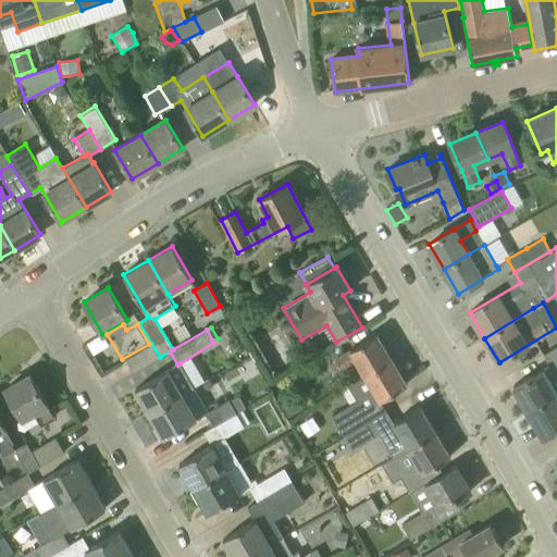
[(376,334),(335,359),(341,369),(357,360),(366,375),(392,359),(376,334)]
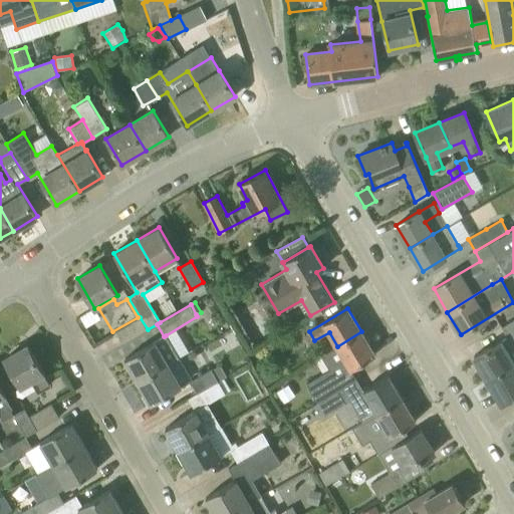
[(122,343),(148,329),(140,317),(115,331),(122,343)]
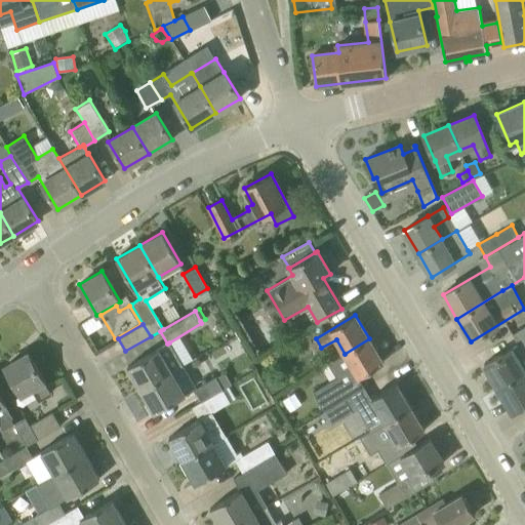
[(498,389),(524,372),(524,326),(512,334),(518,345),(512,349),(511,349),(484,364),(484,365),(486,364),(491,373),(490,374),(498,389)]
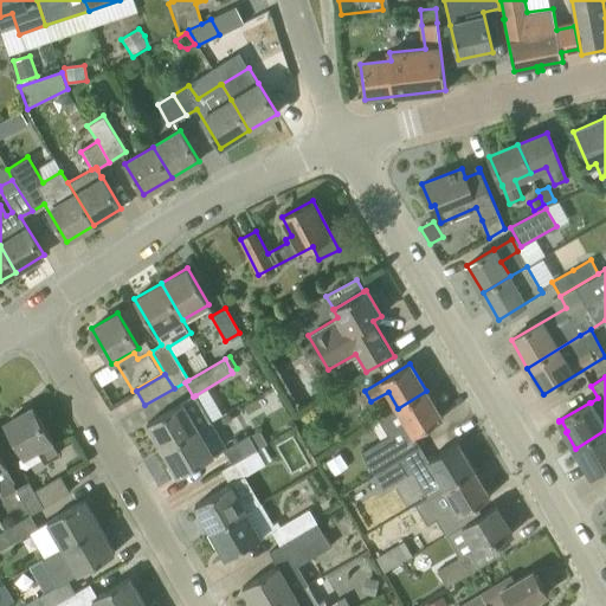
[(360,451),(375,476),(399,461),(412,453),(405,440),(443,418),(426,391),(398,408),(379,419),(387,436),(360,451)]
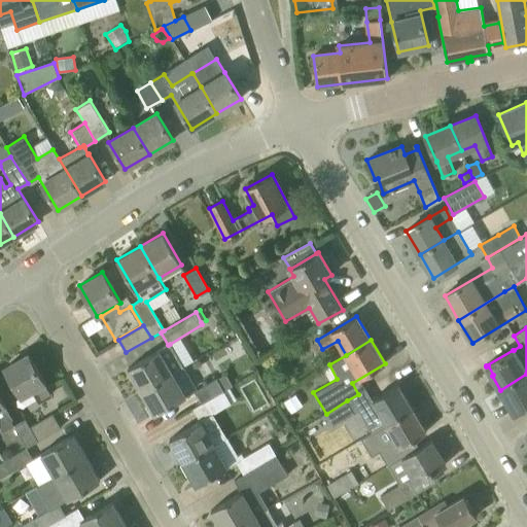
[(173,349),(170,344),(168,345),(128,369),(141,391),(173,373),(183,366),(173,349)]
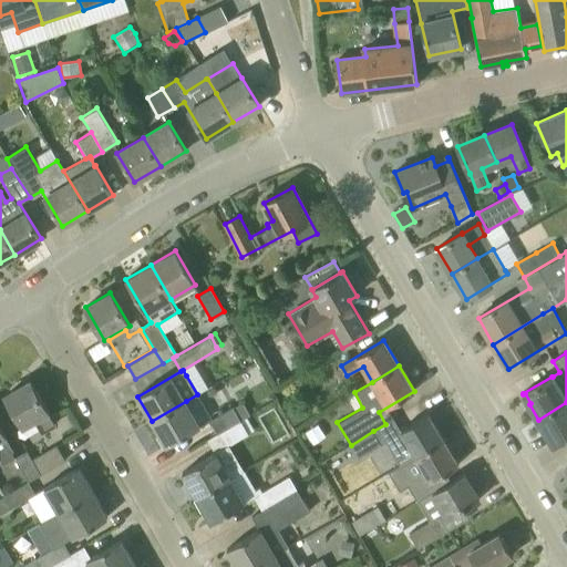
[(34,419),(42,432),(55,424),(30,381),(4,395),(22,426),(34,419)]
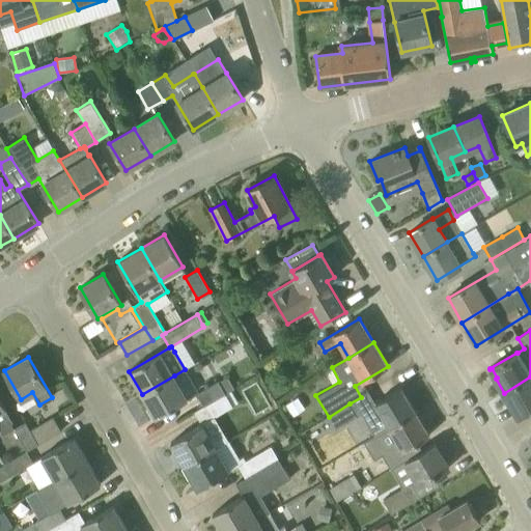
[(156,417),(188,398),(174,375),(142,394),(156,417)]
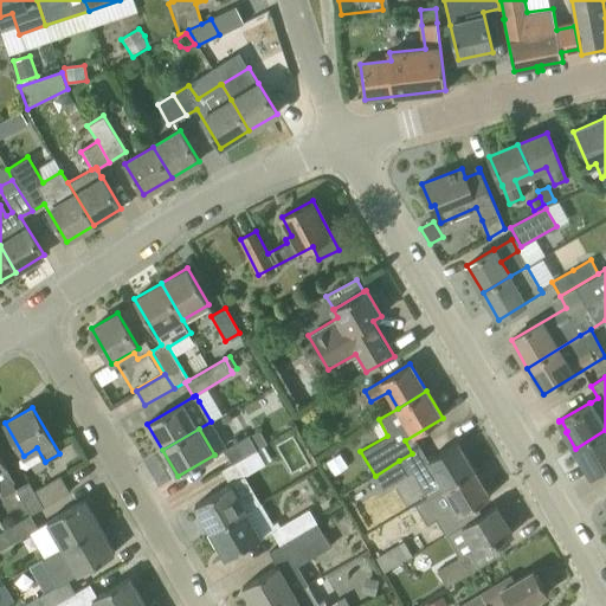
[(259,430),(249,436),(257,449),(266,443),(259,430)]
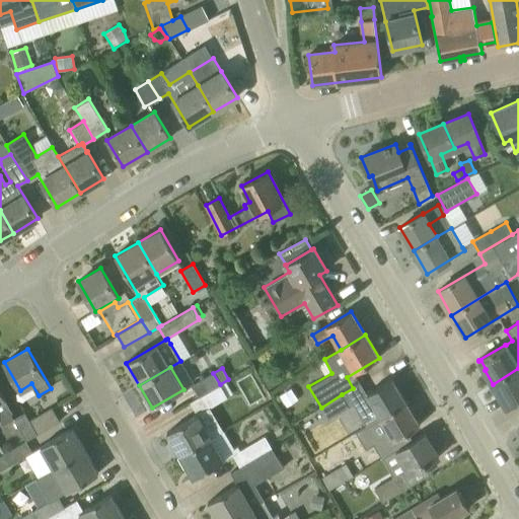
[(518,368),(493,384),(501,397),(502,396),(507,405),(506,406),(507,408),(518,399),(518,368)]
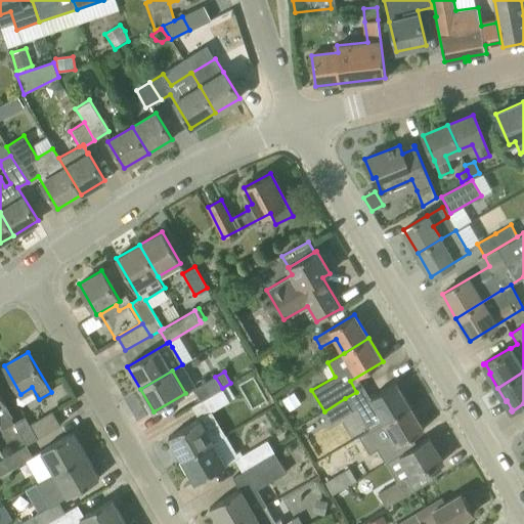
[(276,374),(264,381),(270,393),(284,386),(276,374)]
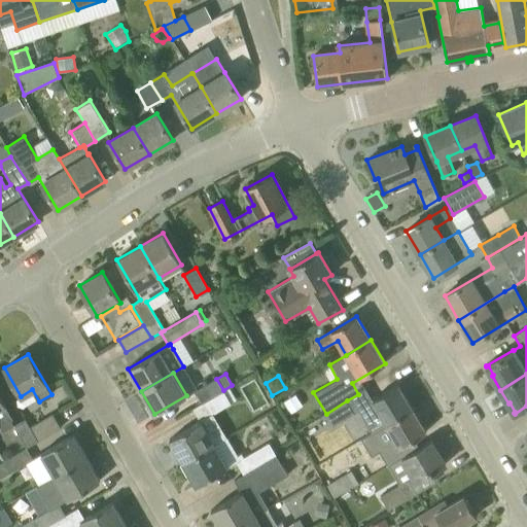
[(223,391),(223,390),(216,379),(216,378),(195,390),(202,403),(223,391)]
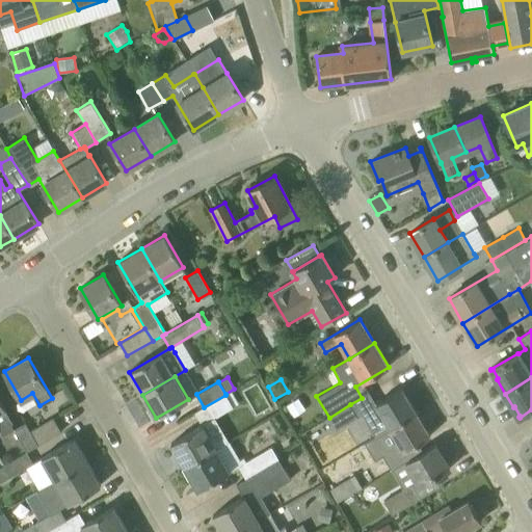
[(376,403),(361,413),(375,436),(390,427),(416,413),(401,389),(376,403)]
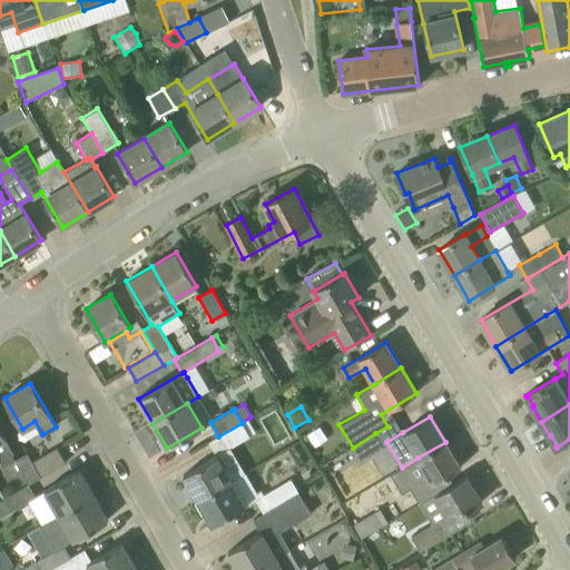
[(375,433),(353,448),(361,461),(383,446),(382,444),(386,442),(403,432),(396,421),(387,426),(375,433)]
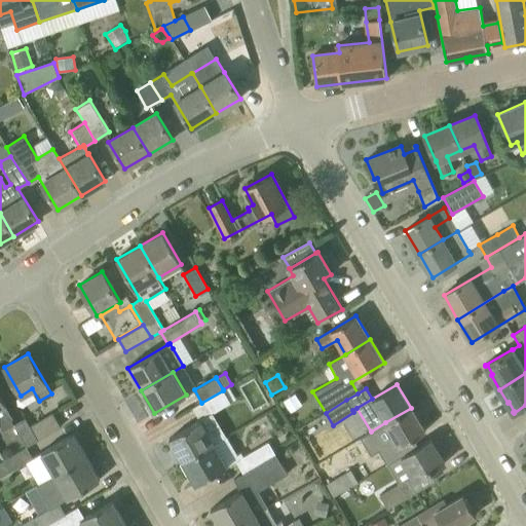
[(230,402),(223,390),(201,403),(192,408),(200,420),(230,402)]
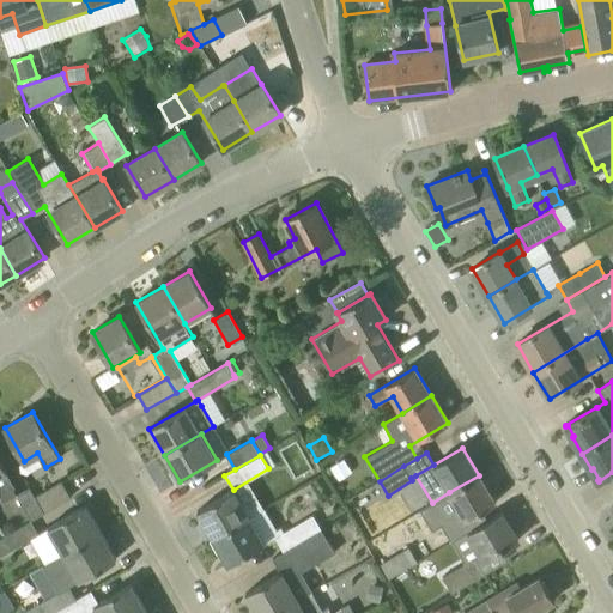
[(14,487),(5,472),(0,462),(0,496),(4,501),(16,495),(12,489),(14,487)]
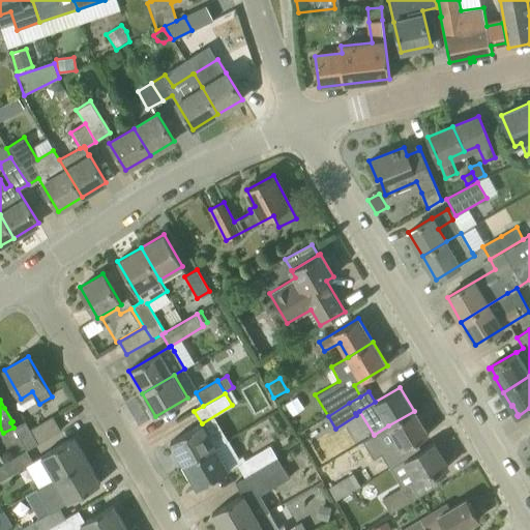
[(382,449),(388,459),(429,435),(414,411),(388,425),(398,440),(382,449)]
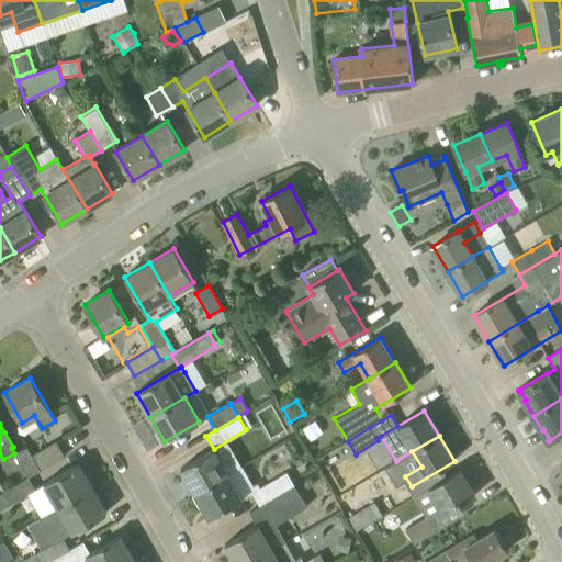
[(56,441),(32,454),(41,470),(65,457),(56,441)]
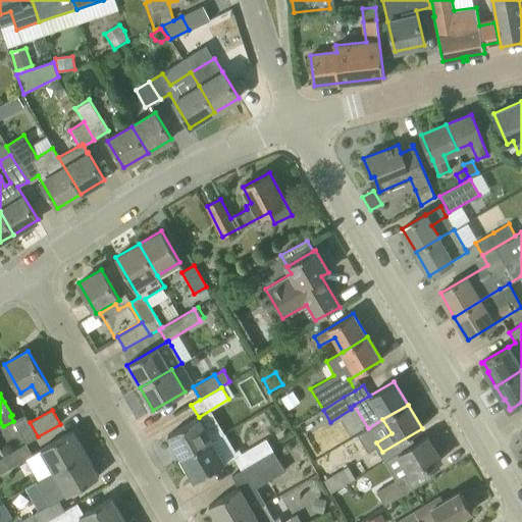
[(38,436),(30,422),(24,414),(13,421),(25,444),(38,436)]
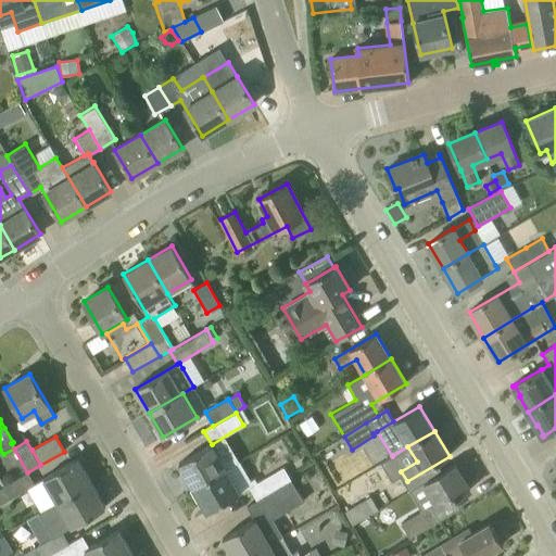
[(192,488),(226,468),(212,444),(178,464),(192,488)]
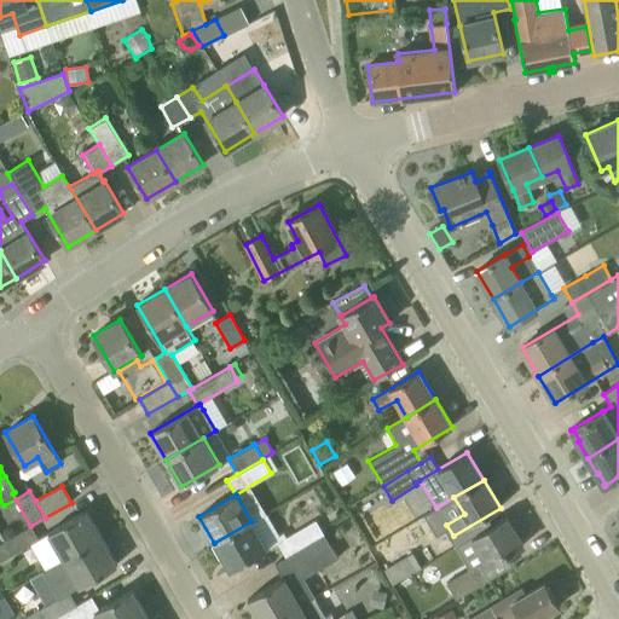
[(86,510),(48,532),(64,559),(100,537),(86,510)]
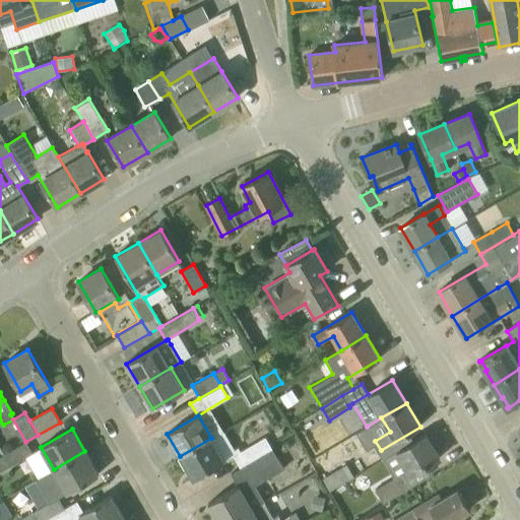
[(425,434),(397,451),(411,474),(440,458),(425,434)]
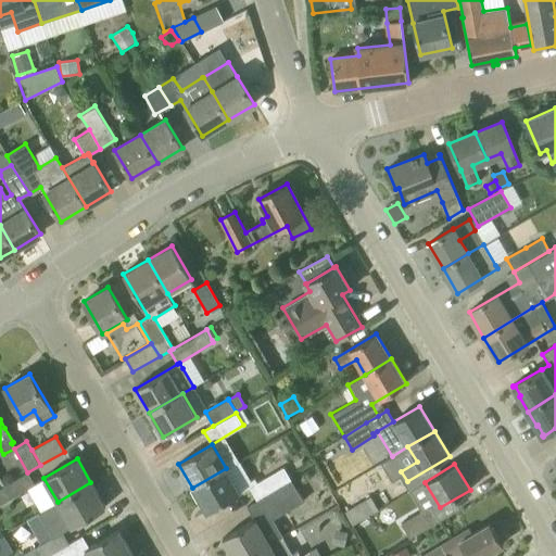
[(257,501),(292,481),(283,467),(249,487),(257,501)]
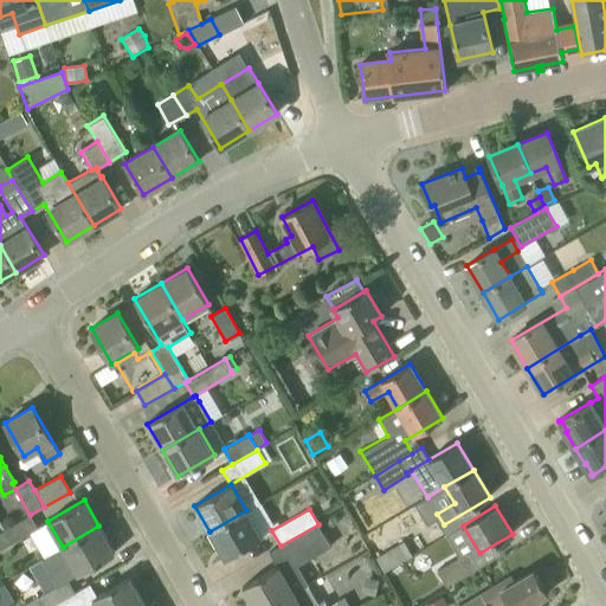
[(225,558),(262,536),(246,510),(210,532),(225,558)]
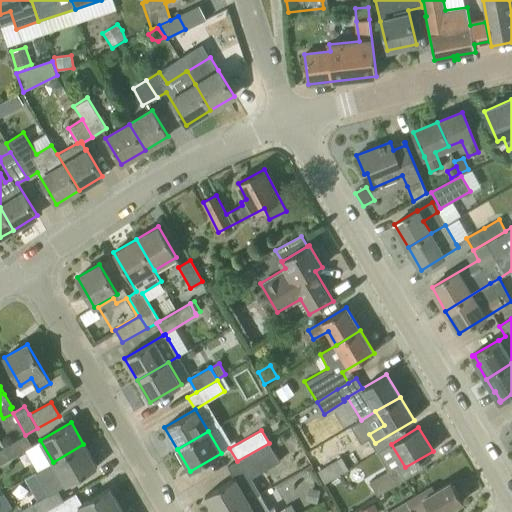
[(25,435),(0,449),(0,463),(31,446),(25,435)]
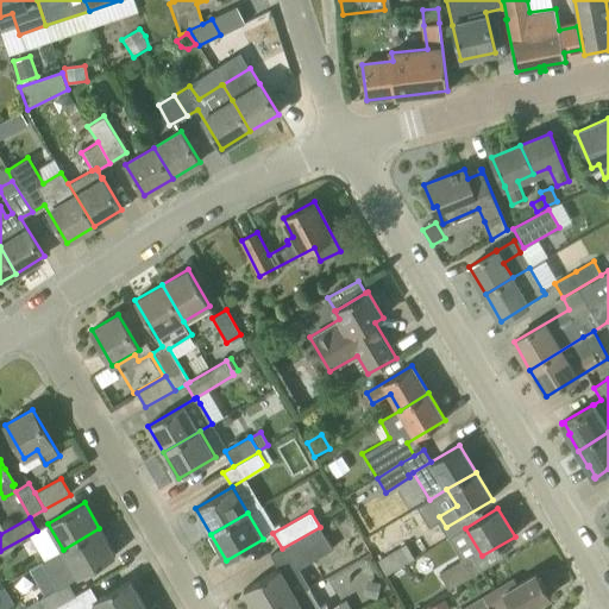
[(320,527),(282,548),(270,556),(278,570),(244,590),(253,608),(272,608),(308,588),(309,586),(299,567),(332,548),(320,527)]
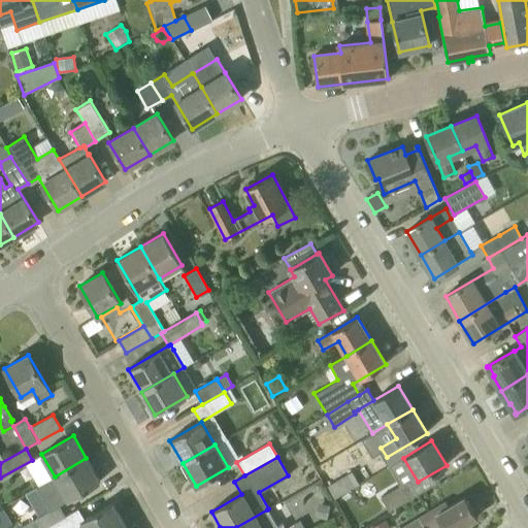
[(44,527),(65,517),(59,504),(68,499),(68,500),(100,482),(86,458),(55,476),(36,487),(50,509),(17,527),(44,527)]
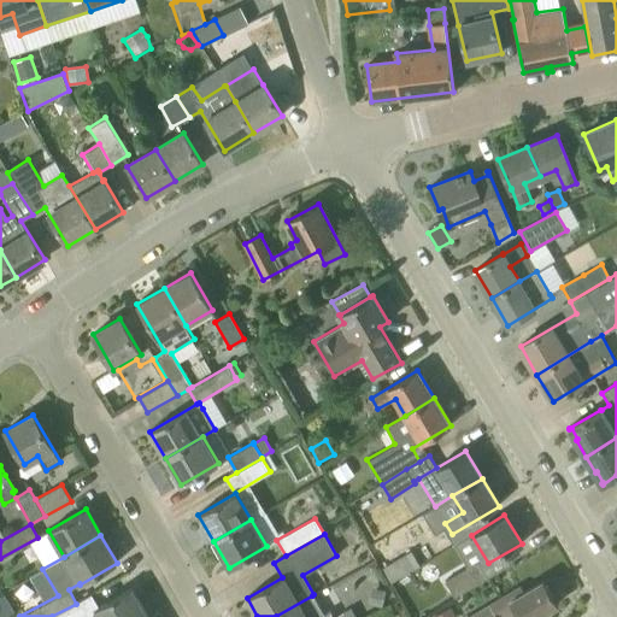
[(411,550),(382,568),(391,583),(419,565),(411,550)]
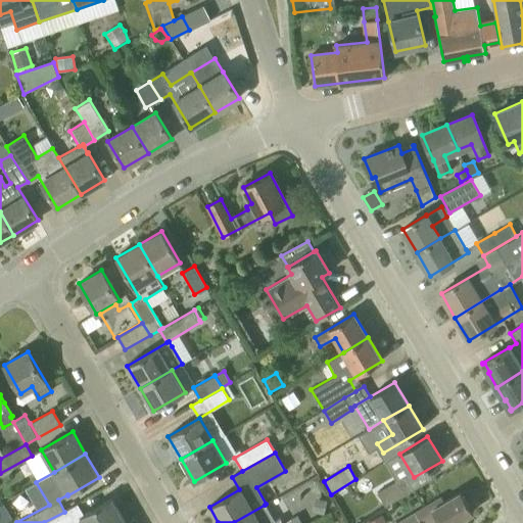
[(385,506),(414,489),(409,481),(406,475),(395,480),(376,492),(385,506)]
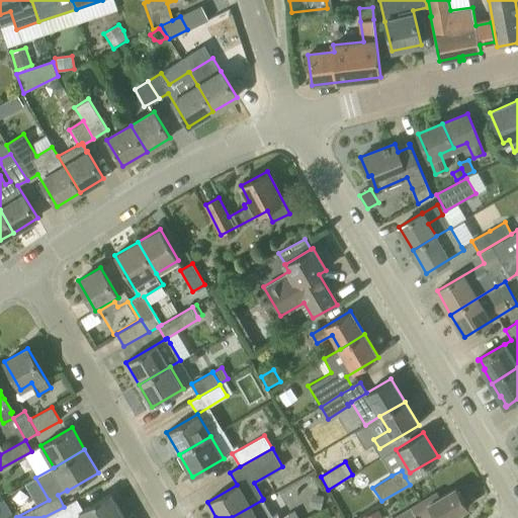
[(440,497),(437,493),(395,517),(450,517),(468,507),(456,488),(440,497)]
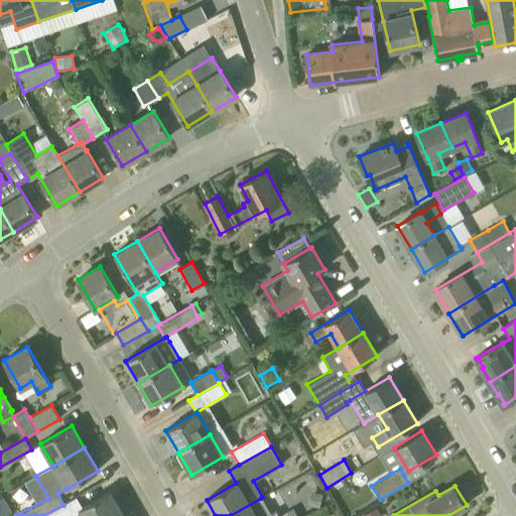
[(110,491),(83,507),(77,497),(63,505),(43,515),(119,515),(123,514),(110,491)]
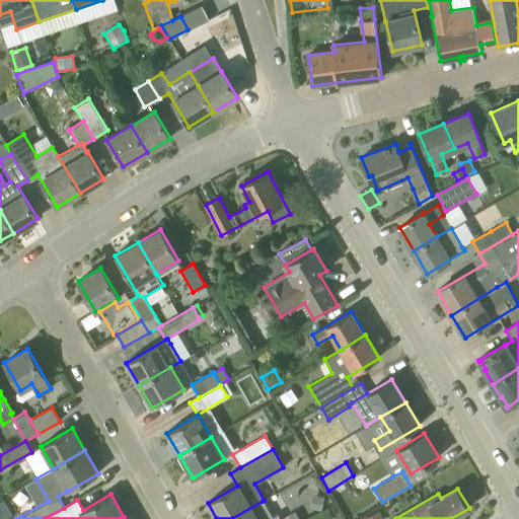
[(320,510),(324,497),(312,494),(309,508),(320,510)]
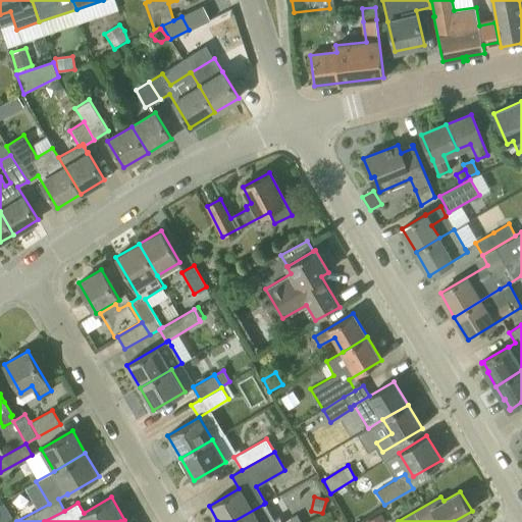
[(300,521),(297,515),(282,521),(281,521),(279,517),(273,519),(264,504),(233,521),(300,521)]
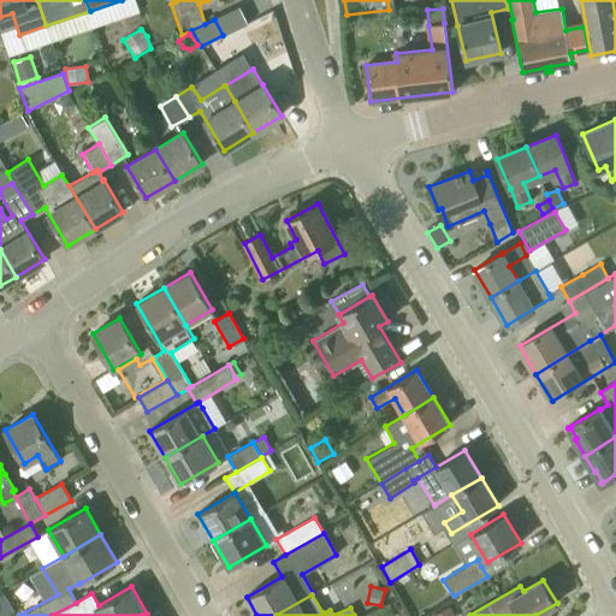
[(455,615),(450,605),(432,615),(455,615)]
